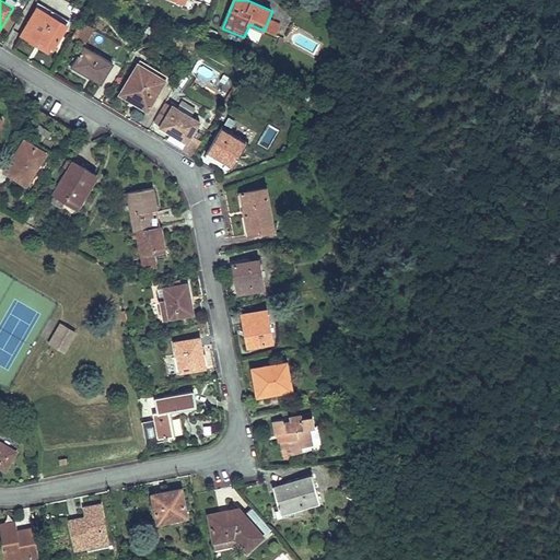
[(39,4),(22,34),(37,44),(41,39),(53,47),(68,21),(39,4)]
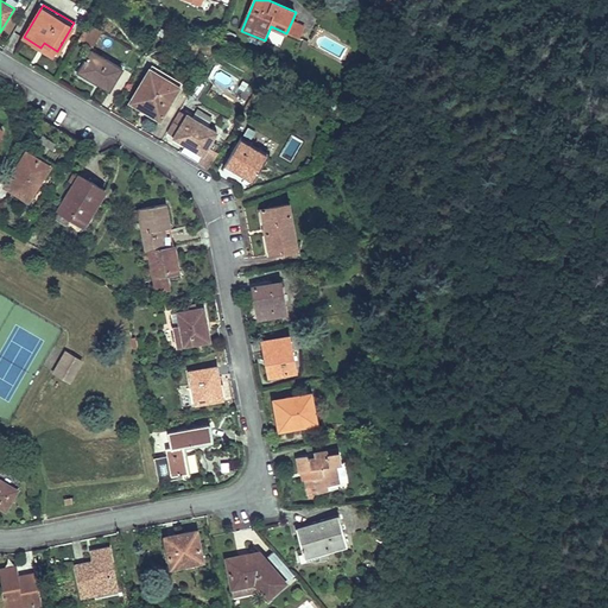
[(292,20),(286,33),(299,39),(305,25),(292,20)]
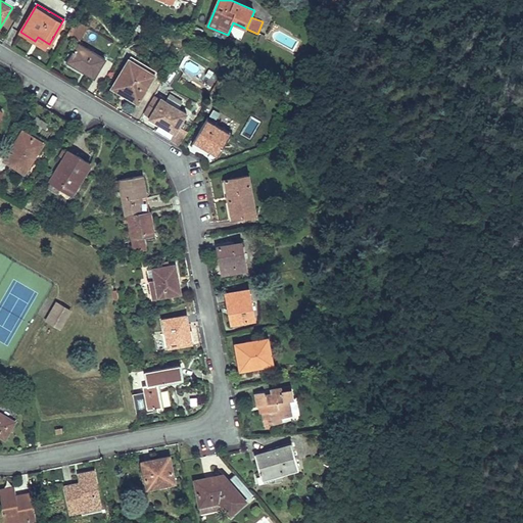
[(77,19),(68,33),(80,41),(88,28),(77,19)]
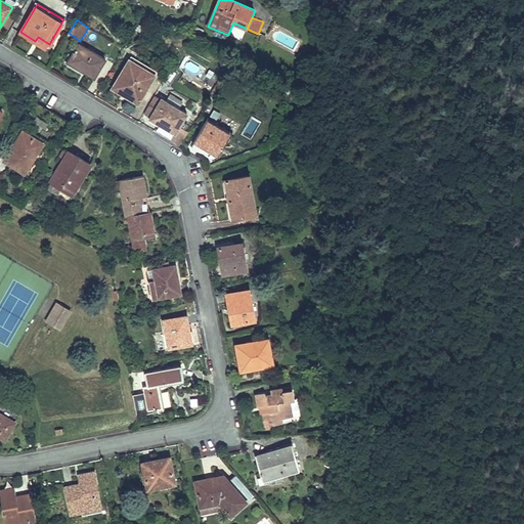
[(295,49),(298,39),(278,32),(274,42),(295,49)]
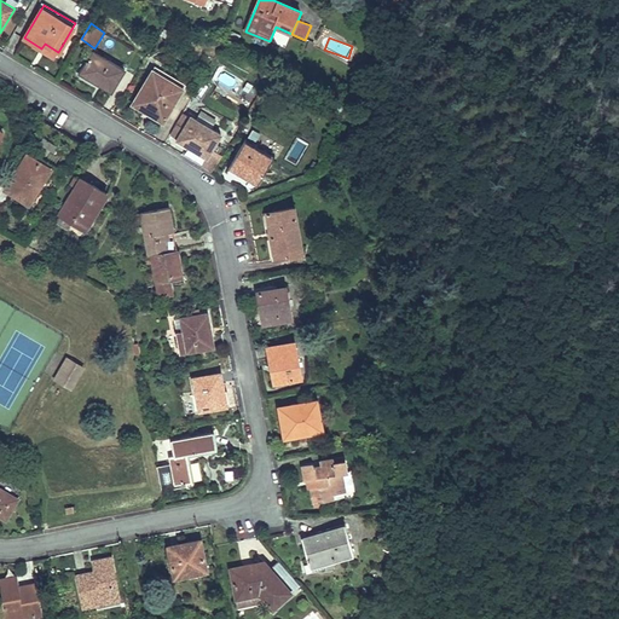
[(58,52),(45,44),(41,48),(56,57),(58,52)]
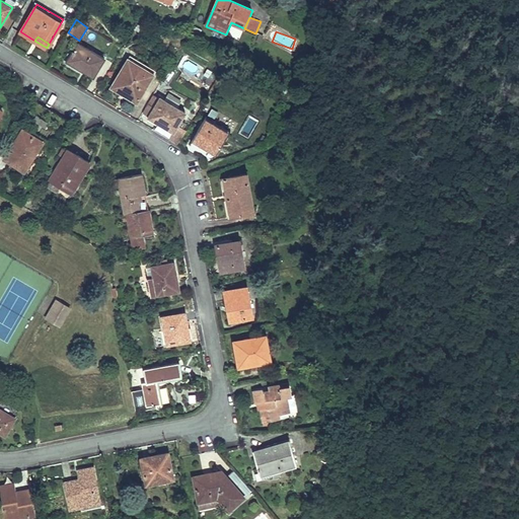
[(78,43),(67,62),(93,77),(105,58),(78,43)]
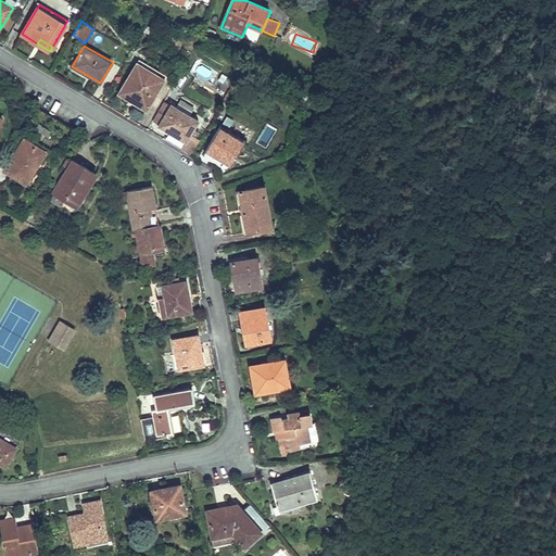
[(137,62),(119,95),(148,110),(165,78),(137,62)]
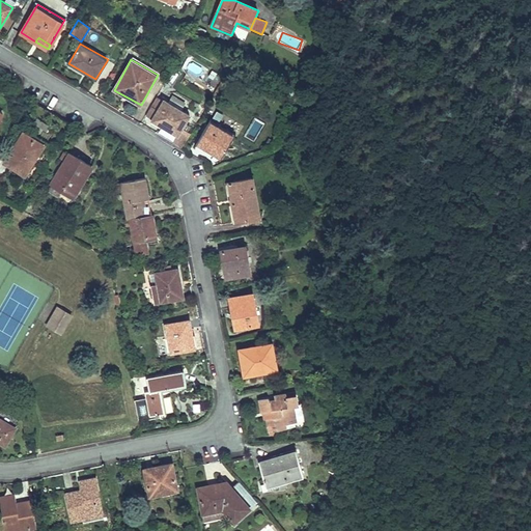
[(190,115),(165,101),(152,120),(178,135),(190,115)]
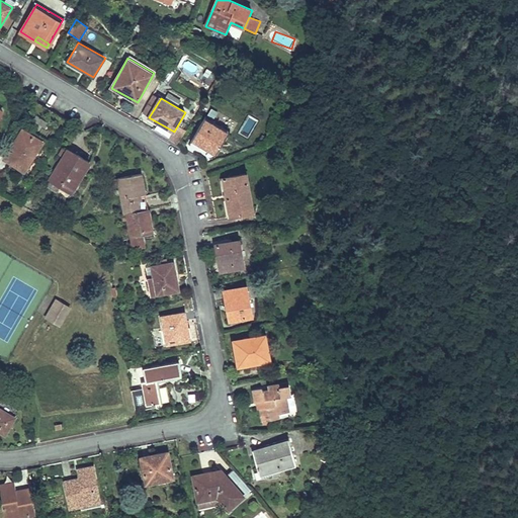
[(192,140),(217,154),(230,132),(205,117),(192,140)]
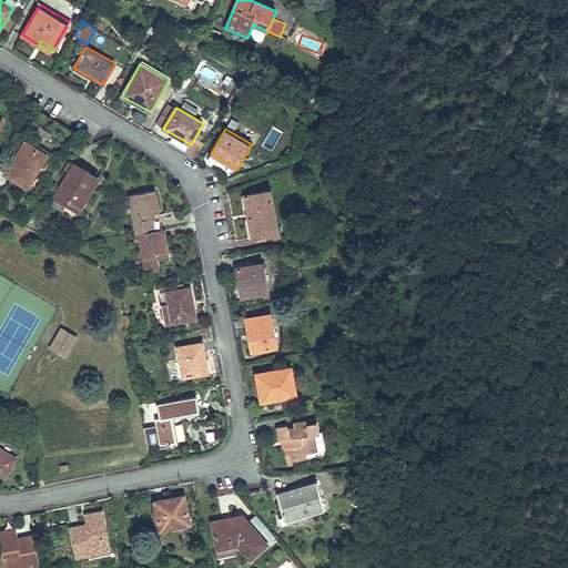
[(46,130),(42,134),(50,140),(53,135),(46,130)]
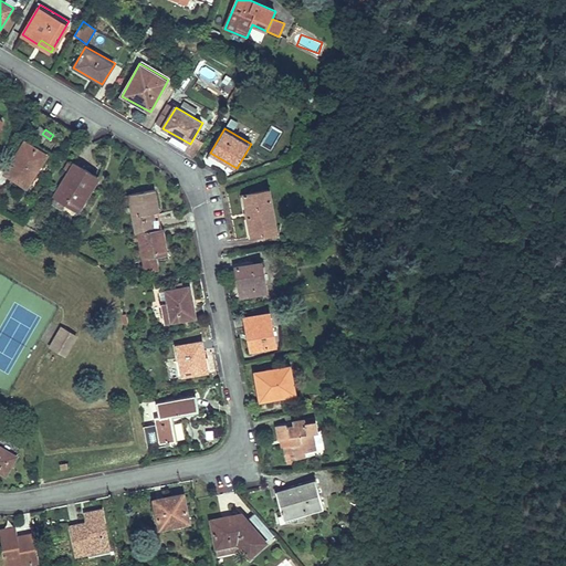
[(25,142),(6,174),(30,188),(50,156),(25,142)]
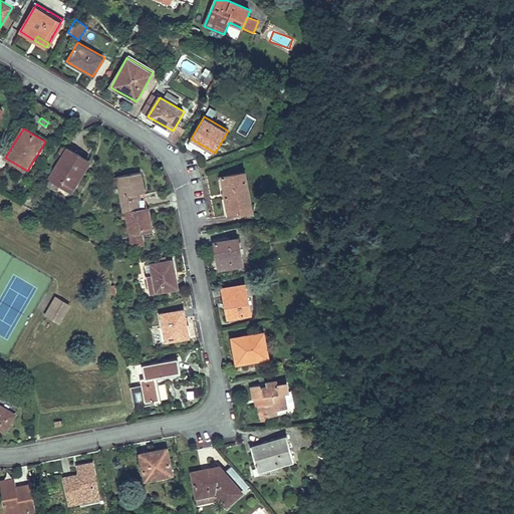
[(71,192),(89,162),(68,149),(67,151),(62,148),(59,153),(64,156),(50,179),(71,192)]
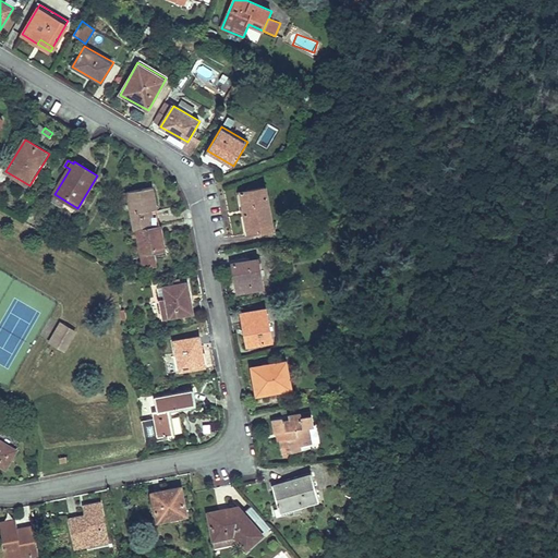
[(134,229),(137,229),(150,227),(149,218),(158,217),(153,187),(128,192),(134,229)]
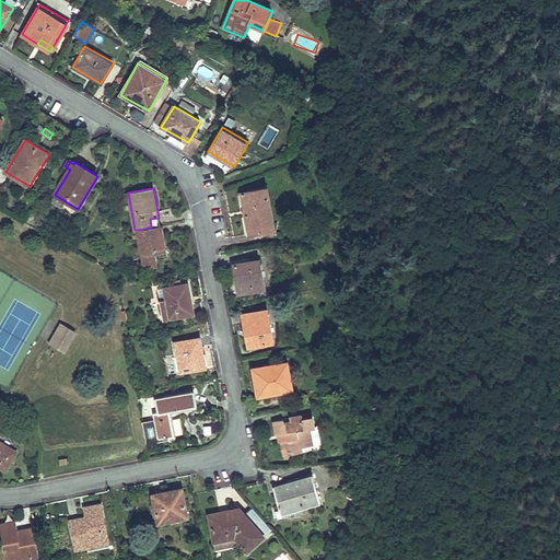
[(275,230),(267,188),(242,193),(249,234),(275,230)]
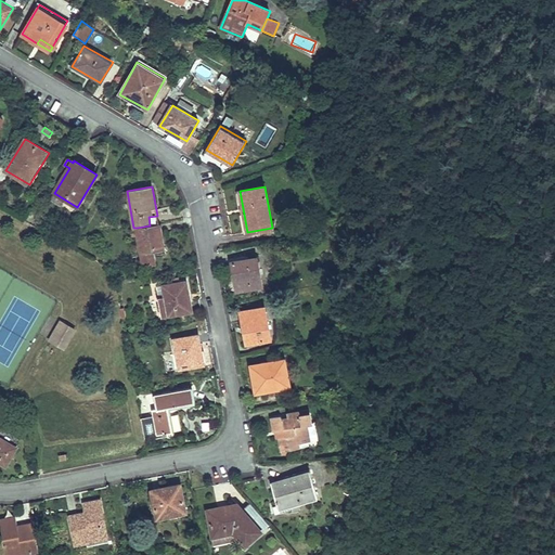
[(157,216),(149,217),(150,226),(158,223),(157,216)]
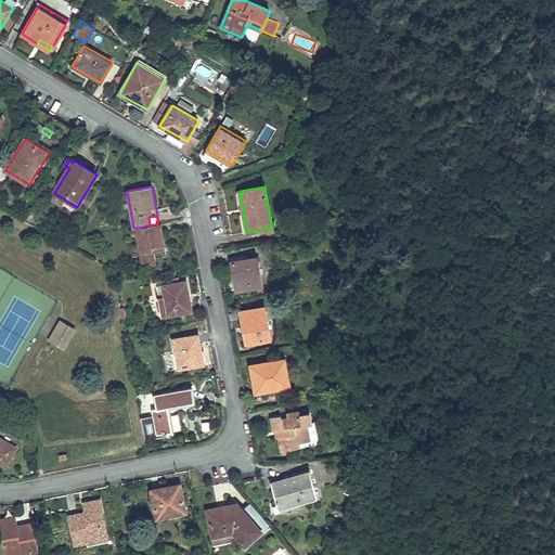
[(164,248),(159,223),(158,223),(150,226),(137,228),(143,265),(155,263),(153,250),(164,248)]
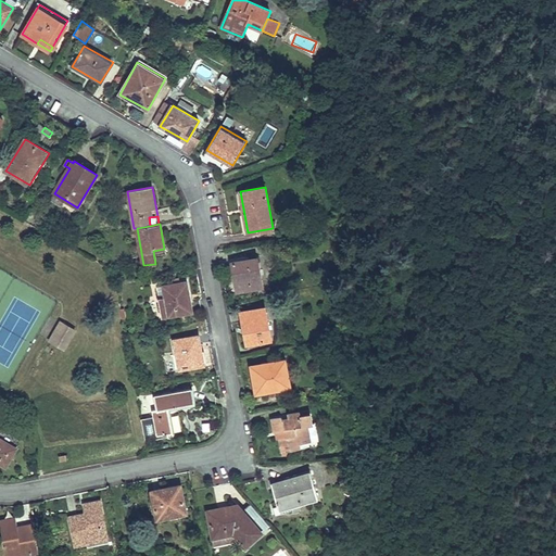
[(240,290),(263,287),(257,257),(248,260),(248,256),(239,257),(239,261),(231,262),(236,283),(239,282),(240,290)]
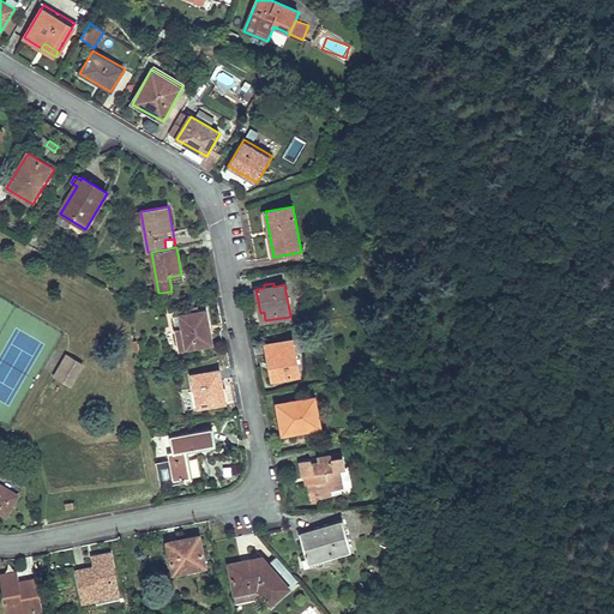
[(210,333),(206,311),(198,312),(192,313),(180,315),(182,329),(176,330),(180,350),(211,344),(209,333),(210,333)]
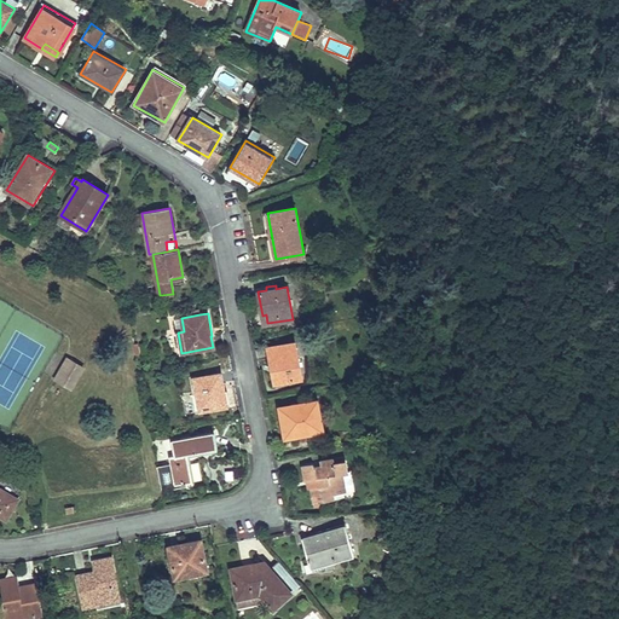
[(278,382),(301,379),(295,342),(267,348),(272,369),(276,368),(278,382)]
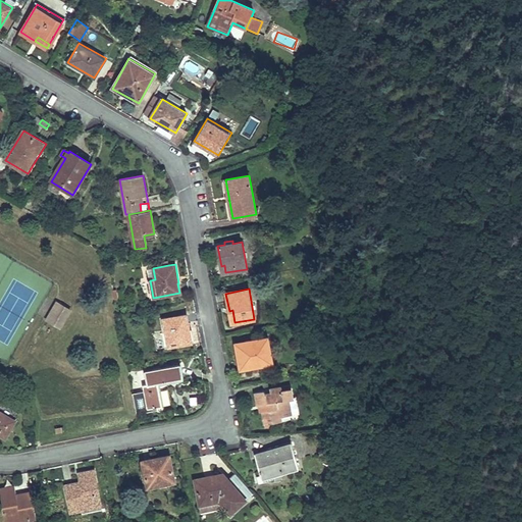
[(47,319),(49,321),(59,303),(57,302),(47,319)]
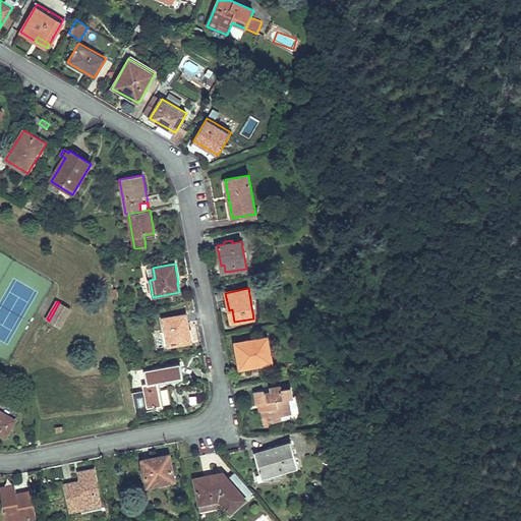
[(60,327),(70,309),(59,302),(49,321),(60,327)]
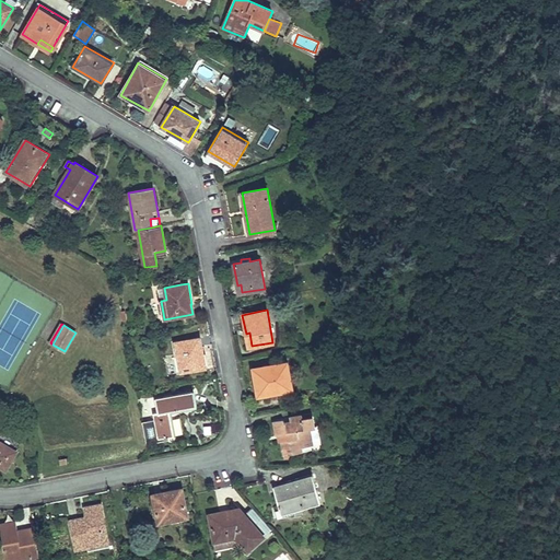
[(206,368),(200,338),(175,342),(182,372),(206,368)]
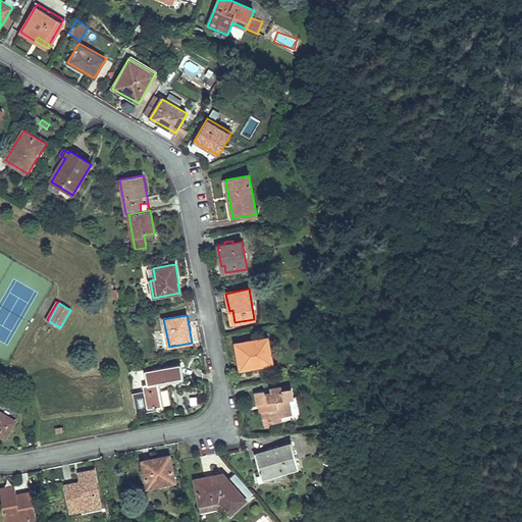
[(239,360),(270,354),(267,337),(247,342),(248,347),(237,349),(239,360)]
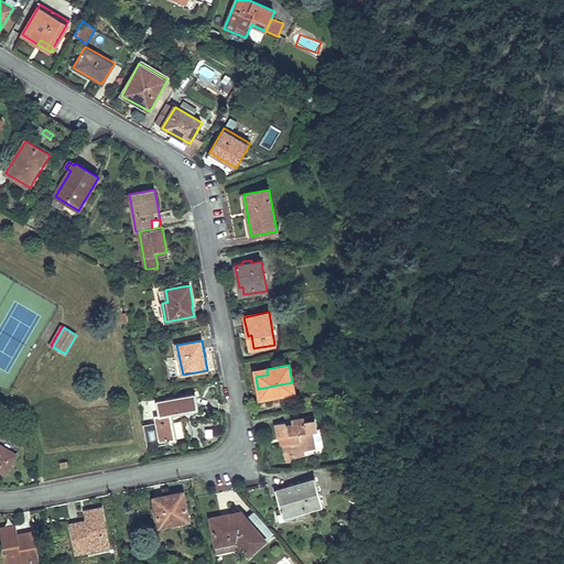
[(258,389),(260,399),(294,392),(292,382),(258,389)]
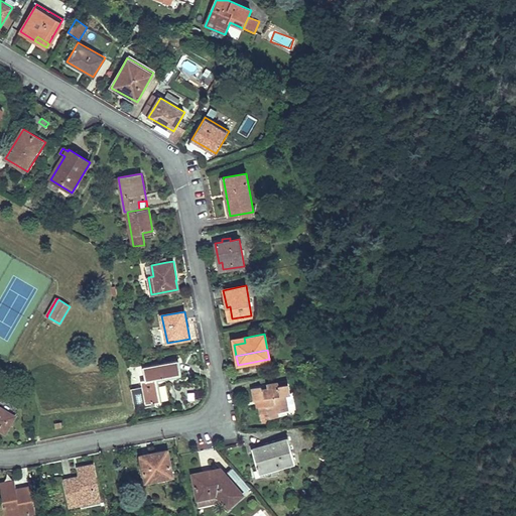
[(179,361),(143,367),(146,379),(142,380),(146,403),(160,401),(156,378),(181,373),(179,361)]
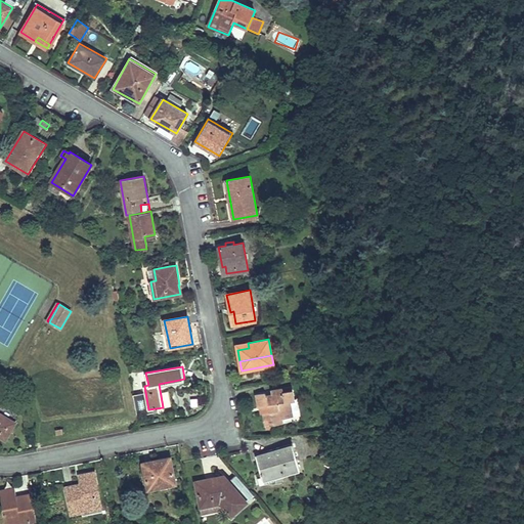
[(266,393),(257,394),(259,405),(262,405),(263,405),(266,423),(271,422),(271,424),(282,422),(281,418),(293,416),(290,400),(295,399),(293,387),(272,390),(273,394),(267,395),(266,393)]
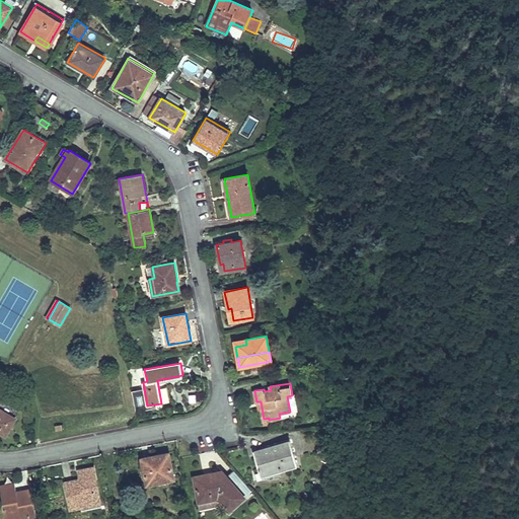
[(0,431),(6,435),(15,419),(0,409),(0,431)]
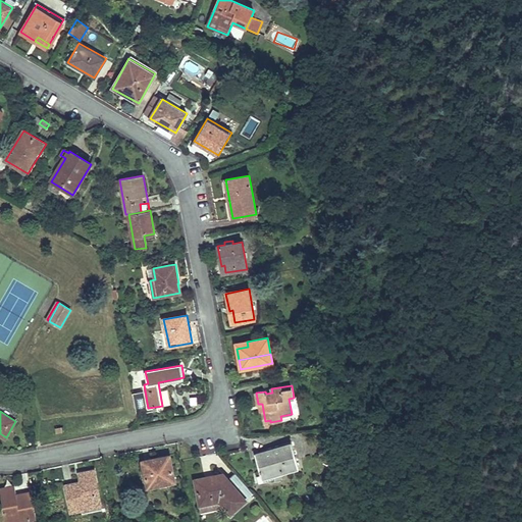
[(299,467),(292,442),(266,450),(268,456),(257,460),(262,478),(299,467)]
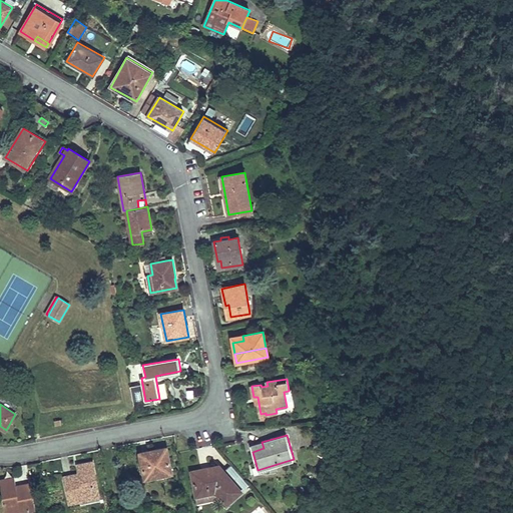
[(252,452),(264,448),(262,442),(250,446),(252,452)]
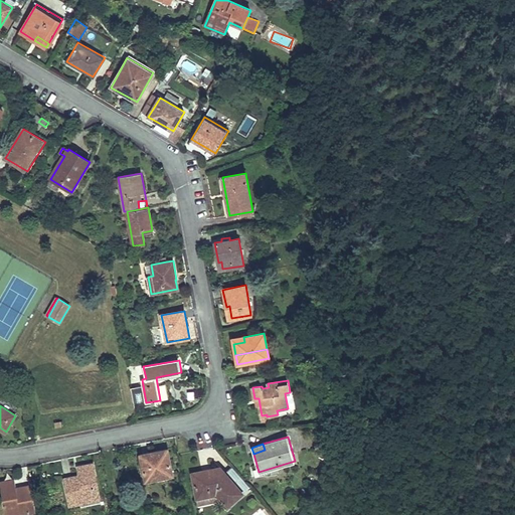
[(172,475),(168,452),(150,455),(151,461),(143,463),(146,479),(156,477),(156,478),(172,475)]
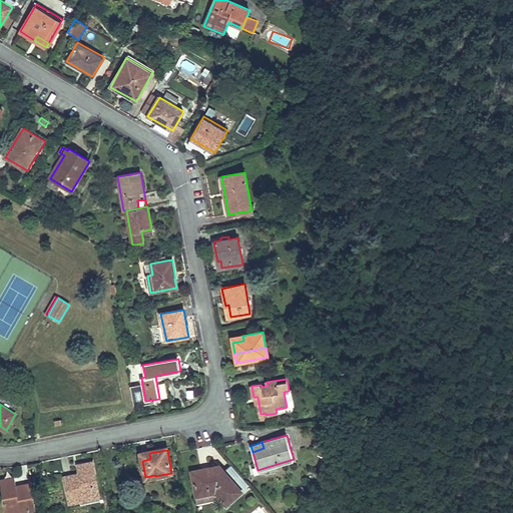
[(99,495),(92,462),(77,464),(79,476),(65,479),(69,501),(80,499),(99,495)]
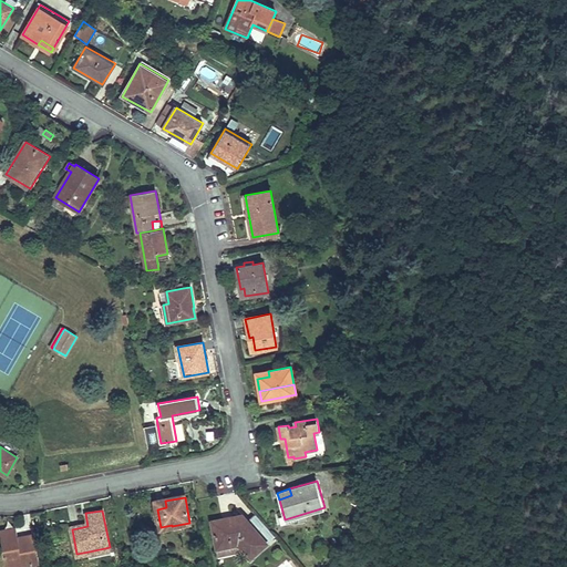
[(212,521),(217,547),(238,543),(250,557),(275,535),(256,514),(247,522),(241,515),(232,516),(233,521),(226,522),(225,518),(212,521)]
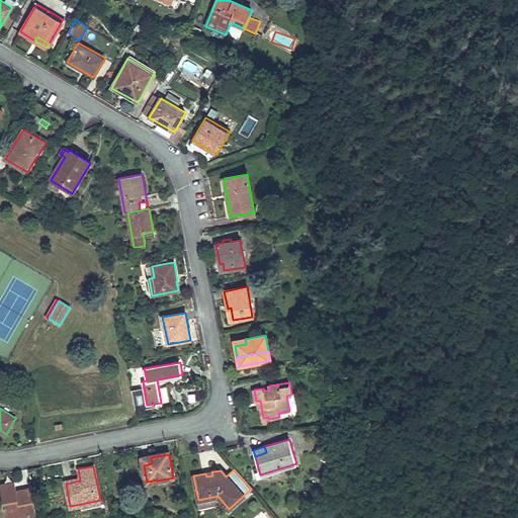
[(15,482),(0,484),(0,487),(6,517),(36,512),(32,490),(17,493),(16,490),(15,482)]
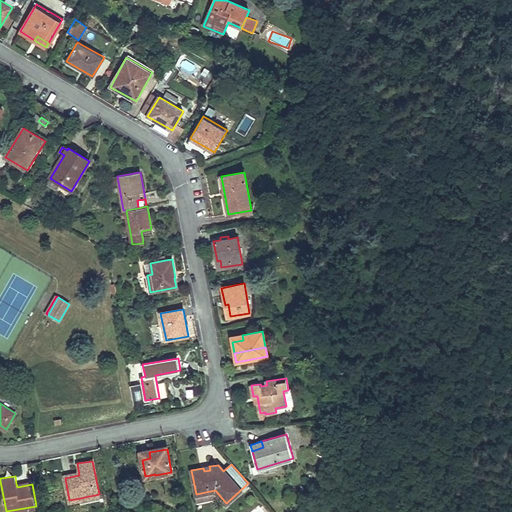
[(100,499),(99,494),(80,498),(81,503),(100,499)]
